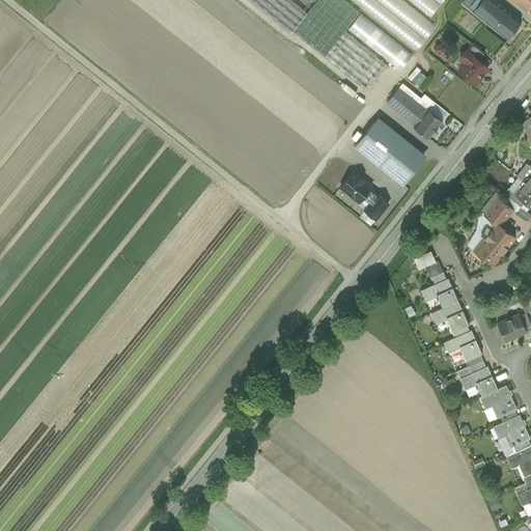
[(247,0),(290,34),(292,31),(307,14),(290,0),(247,0)]
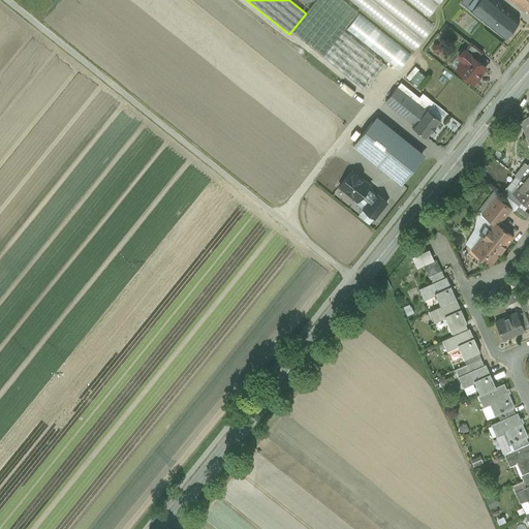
[(316,0),(306,13),(291,31),(322,56),(343,31),(358,12),(341,0),(316,0)]
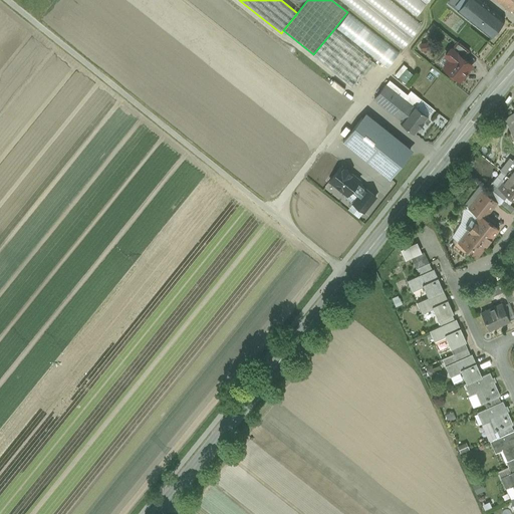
[(422,25),(389,0),(339,0),(402,49),(422,25)]
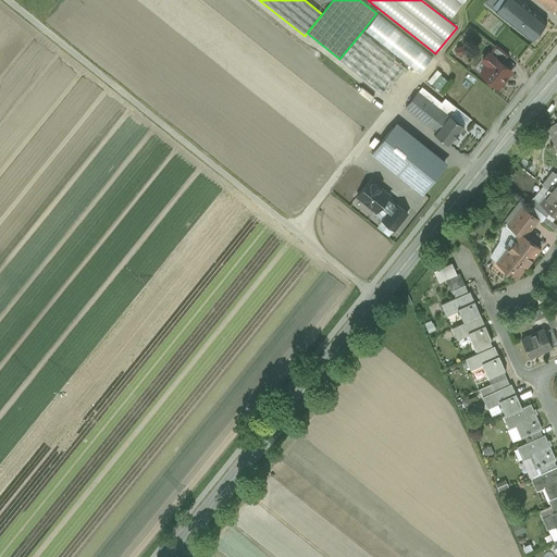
[(465,0),(428,0),(450,17),(465,0)]
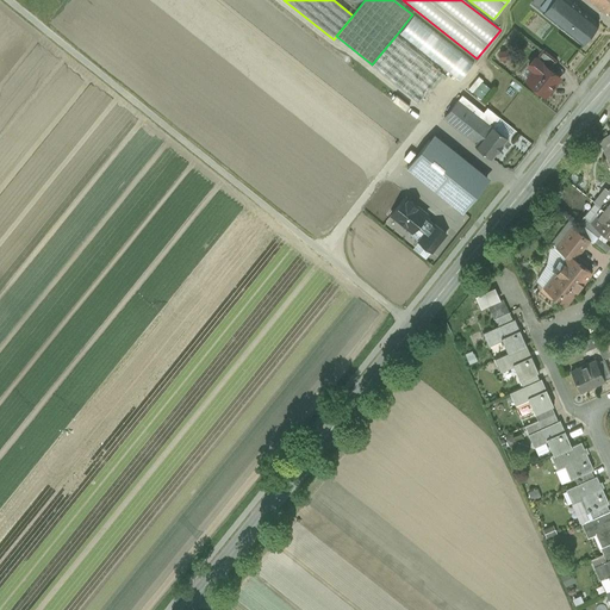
[(552,0),(533,0),(531,2),(542,12),(552,0)]
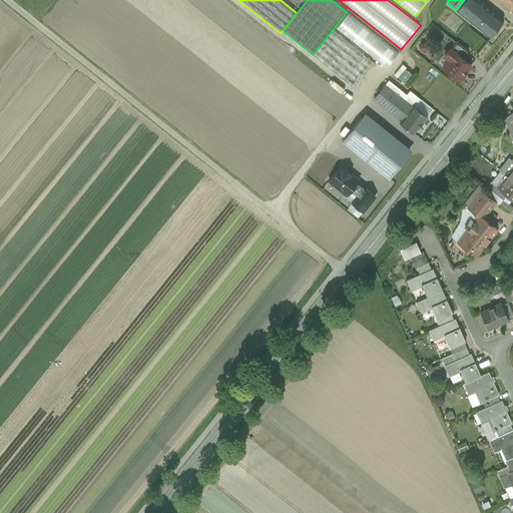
[(476,0),(464,0),(456,10),(476,26),(488,9),(476,0)]
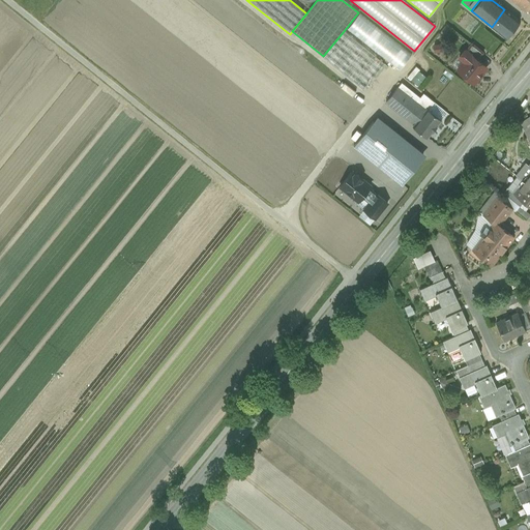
[(529,7),(529,1),(528,0),(511,0),(527,11),(529,7)]
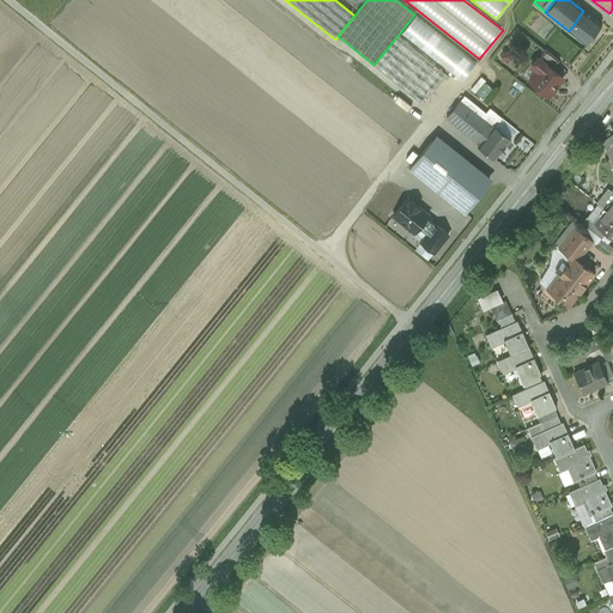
[(583,11),(569,31),(584,44),(600,24),(583,11)]
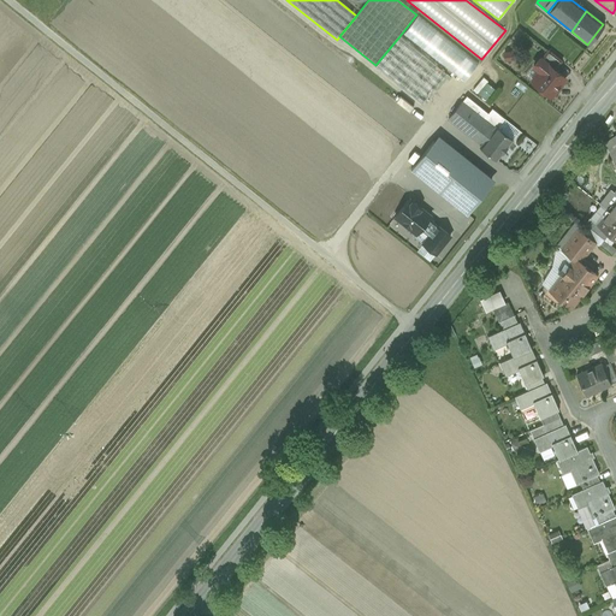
[(478,64),(418,16),(403,34),(463,82),(478,64)]
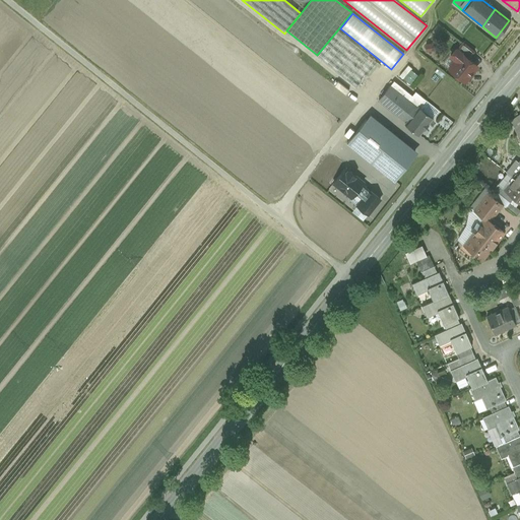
[(377,62),(337,30),(317,55),(317,56),(356,87),(377,62)]
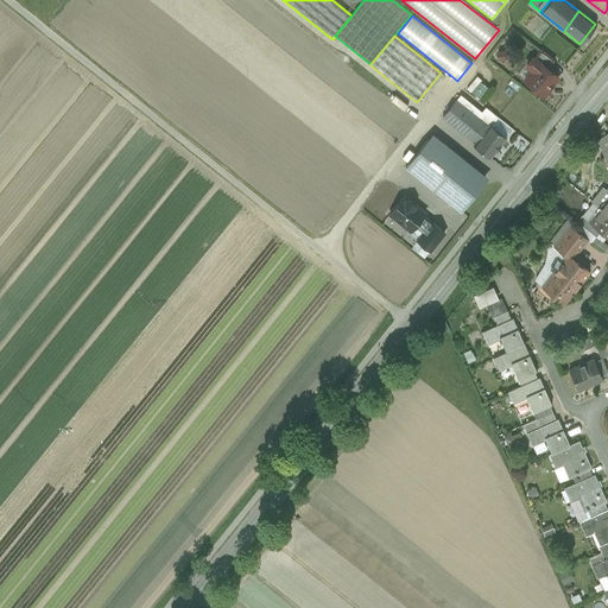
[(553,61),(540,50),(534,58),(548,68),(553,61)]
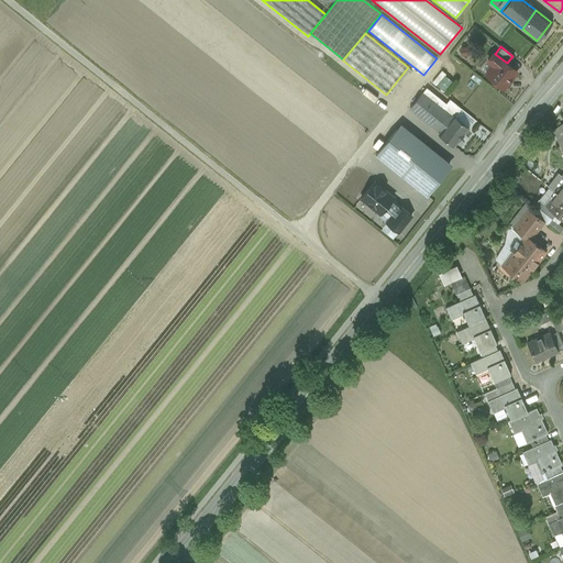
[(507,63),(495,54),(493,54),(488,59),(488,62),(493,65),(486,73),(487,76),(501,88),(504,88),(516,73),(516,70),(507,63)]
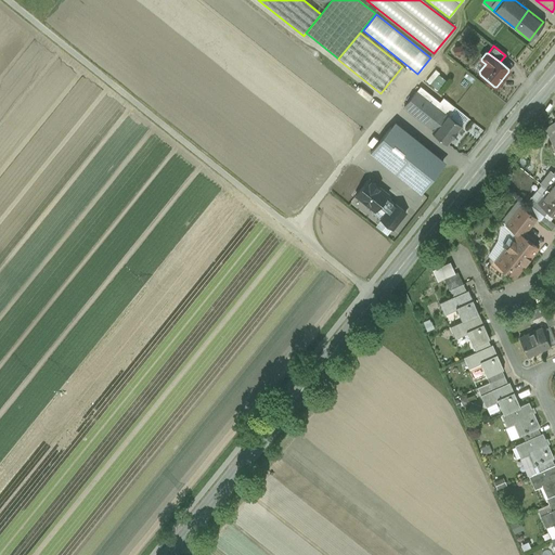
[(435,88),(443,78),(434,69),(425,79),(435,88)]
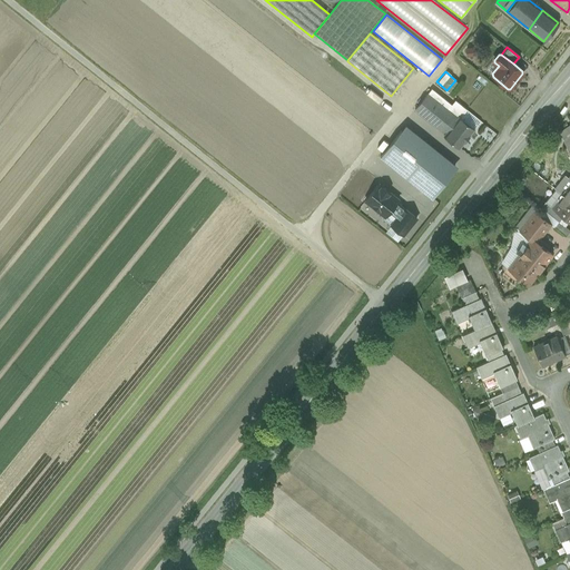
[(451,106),(431,89),(428,94),(448,110),(451,106)]
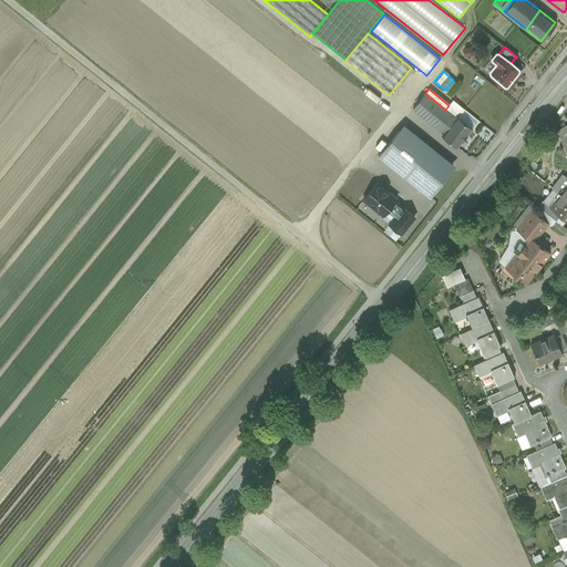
[(445,110),(425,93),(413,109),(443,133),(455,116),(449,111),(447,112),(445,110)]
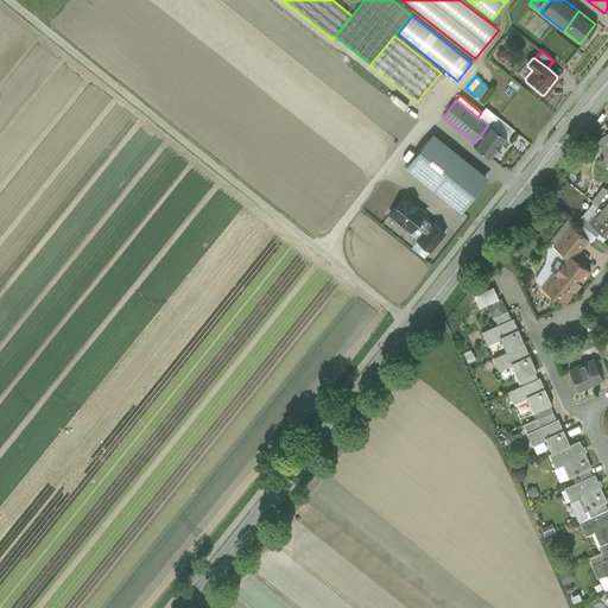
[(481,113),(477,118),(480,120),(481,119),(488,125),(491,126),(498,118),(486,107),(481,113)]
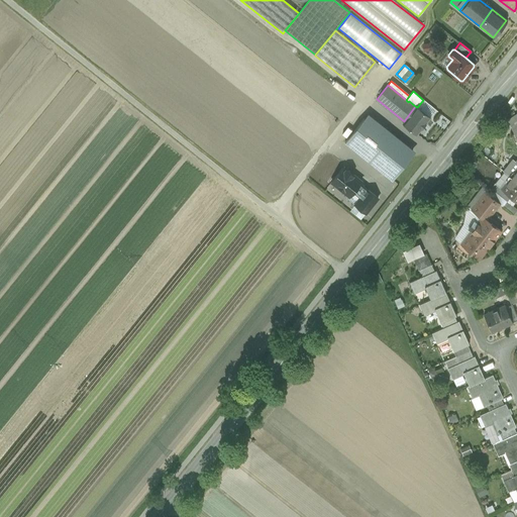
[(436,109),(423,100),(417,107),(430,117),(436,109)]
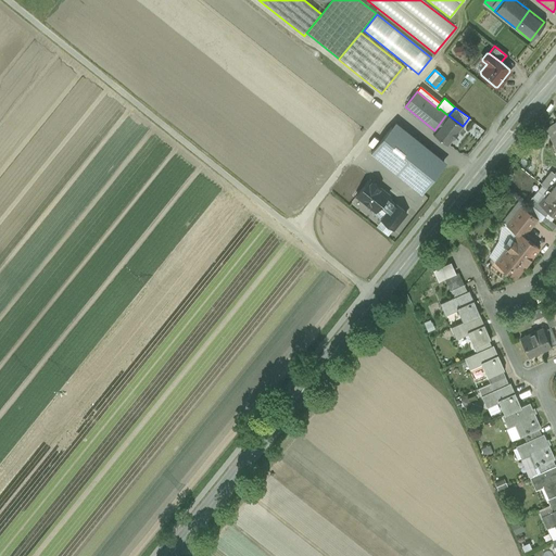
[(449,115),(446,114),(434,130),(432,131),(449,143),(463,126),(449,115)]
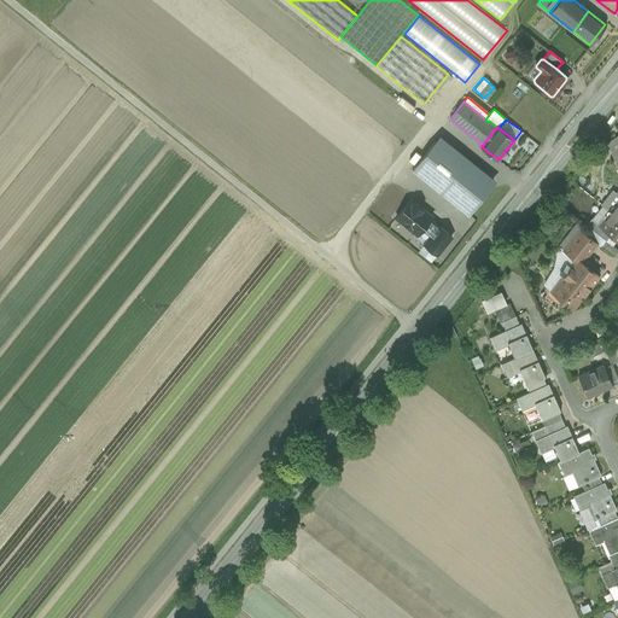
[(617,133),(604,139),(617,168),(617,167),(617,133)]
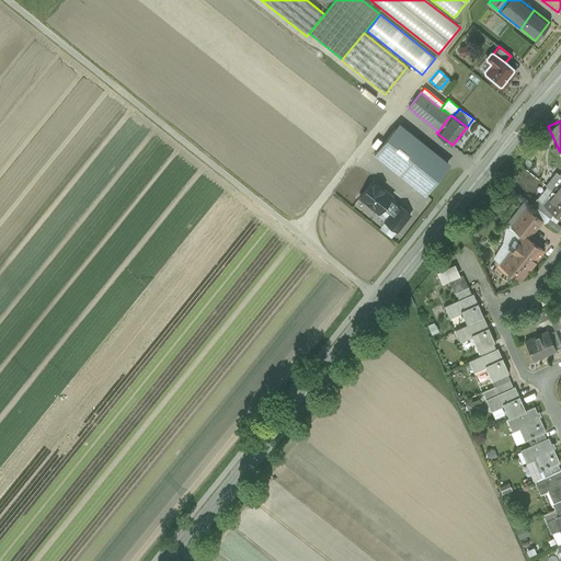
[(374,153),(425,195),(450,164),(399,123),(374,153)]
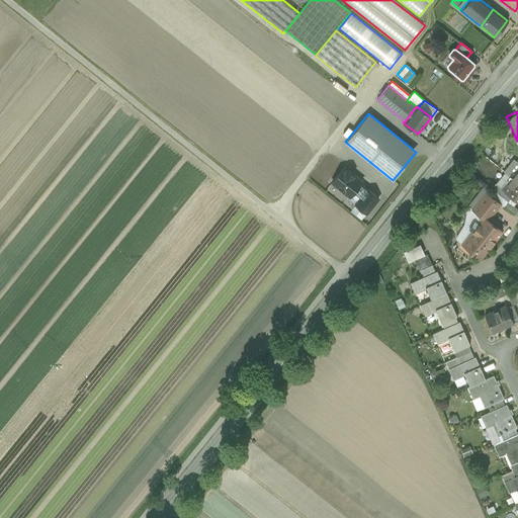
[(362,181),(344,167),(332,182),(350,196),(353,192),(360,183),(362,181)]
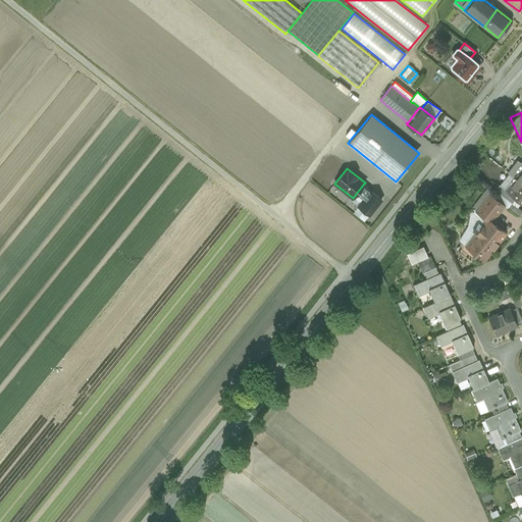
[(521,184),(514,177),(511,181),(511,186),(508,190),(507,191),(512,195),(521,203),(521,184)]
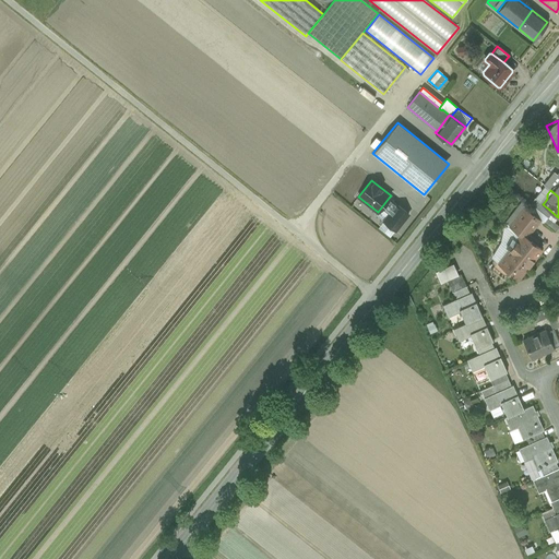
[(396,204),(389,198),(381,207),(389,213),(396,204)]
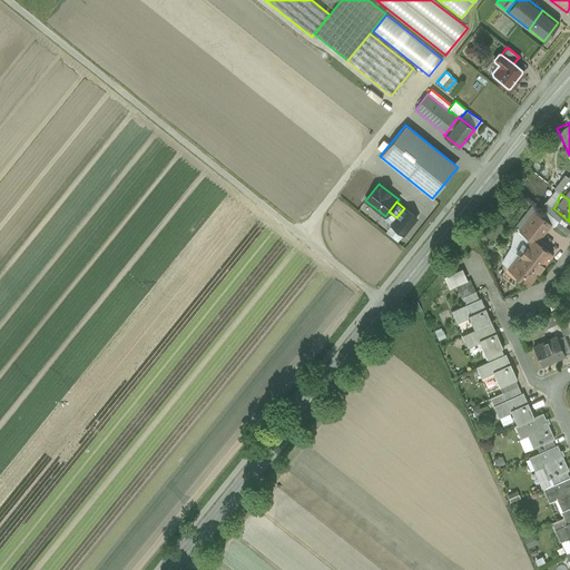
[(554,207),(548,203),(543,209),(554,218),(559,213),(553,208),(554,207)]
